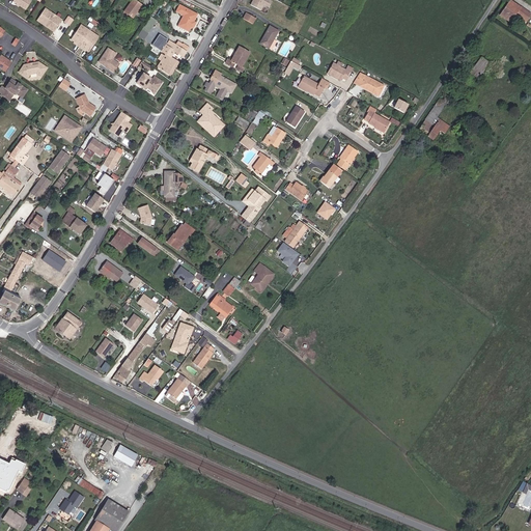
[(16,0),(16,1),(19,3),(22,5),(28,9),(33,1),(31,0),(16,0)]
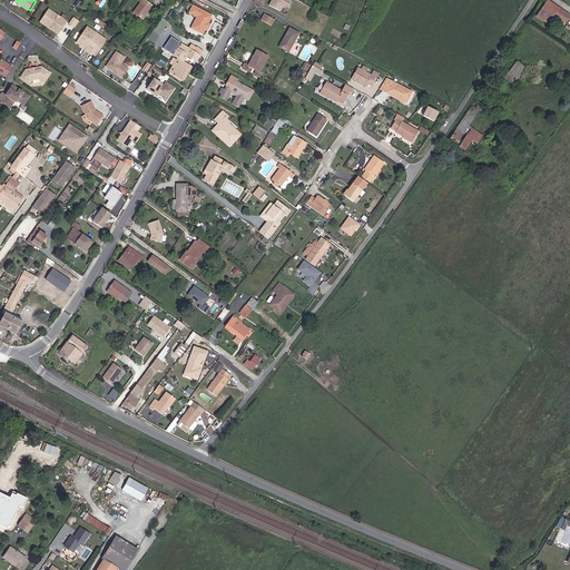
[(143,0),(137,9),(148,17),(156,5),(150,0),(143,0)]
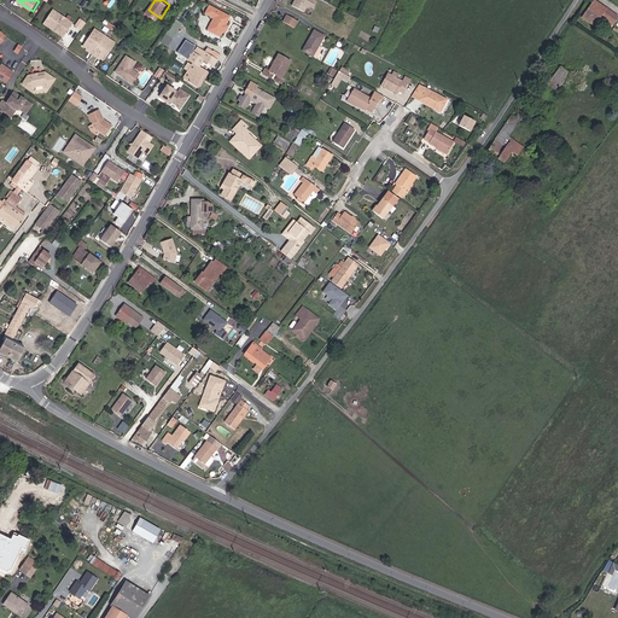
[(313,9),(316,0),(315,0),(293,0),(291,5),(305,12),(308,6),(313,9)]
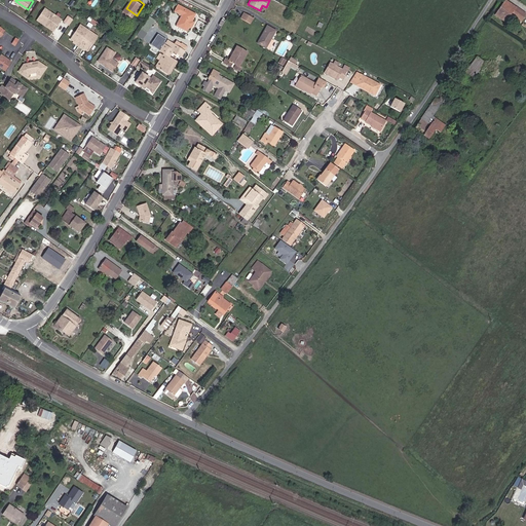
[(524,21),(525,16),(525,12),(509,1),(500,13),(512,21),(516,12),(521,16),(520,17),(524,21)]
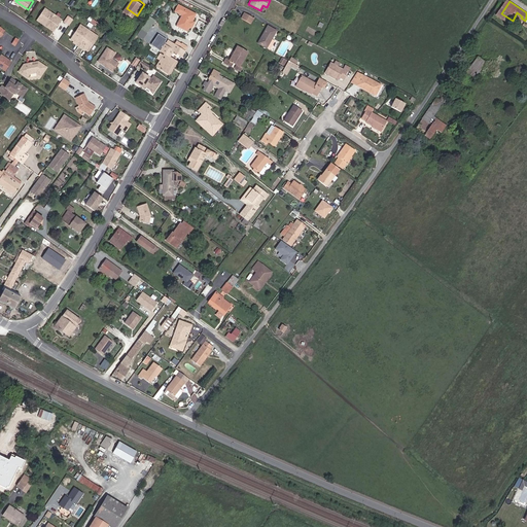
[(177,9),(181,11),(185,5),(180,2),(177,9)]
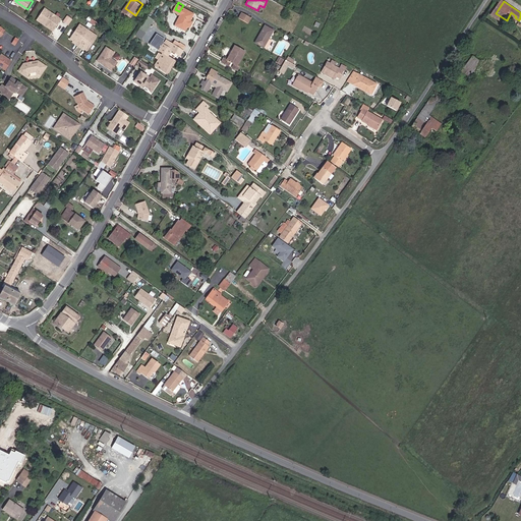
[(189,25),(192,19),(194,15),(189,13),(191,9),(183,5),(179,11),(182,13),(177,23),(187,30),(189,25)]
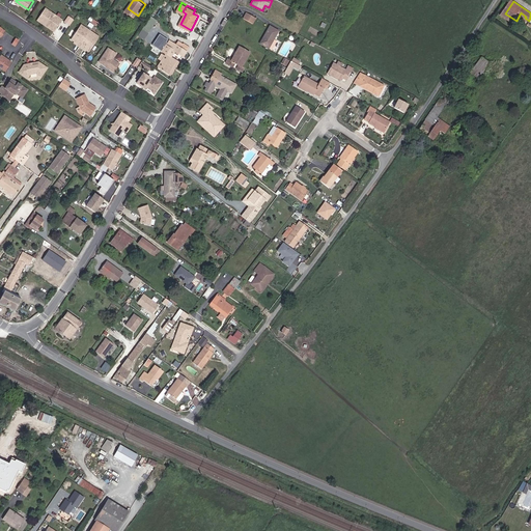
[(52,18),(55,12),(49,8),(46,14),(52,18)]
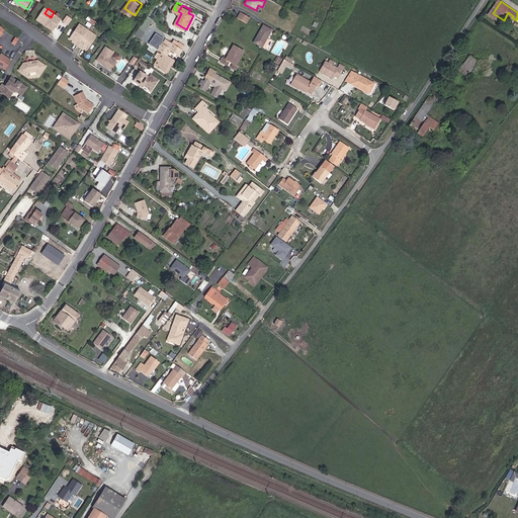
[(248,22),(252,16),(242,11),(239,17),(248,22)]
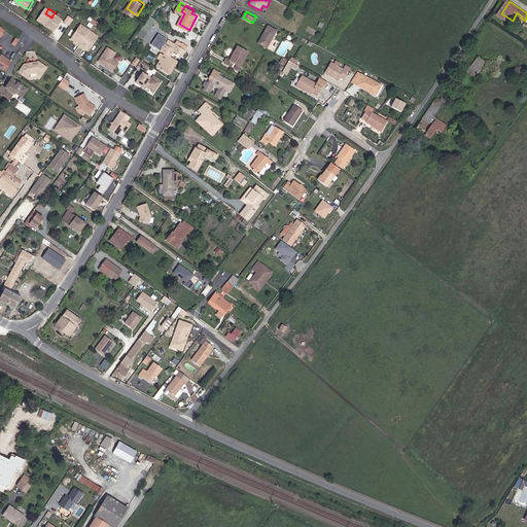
[(51,18),(45,13),(40,20),(55,30),(60,23),(58,22),(61,16),(55,12),(51,18)]
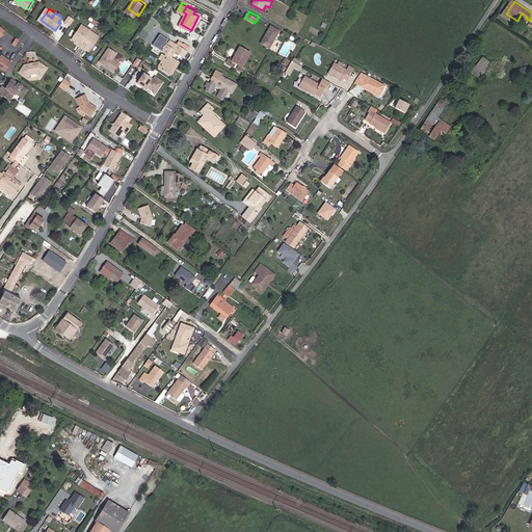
[(151,33),(160,19),(154,14),(143,28),(151,33)]
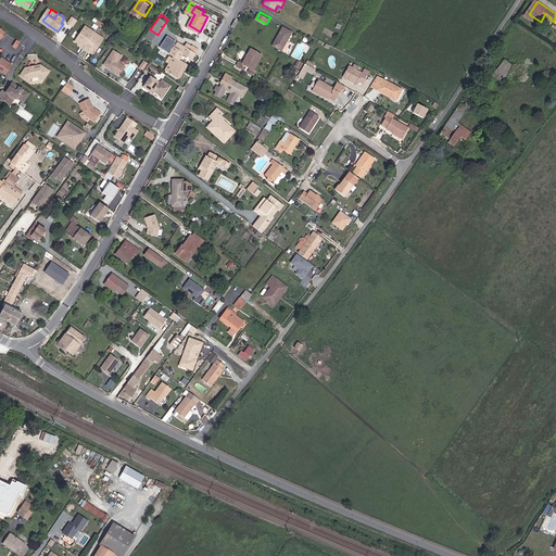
[(72,16),(68,23),(74,26),(77,20),(72,16)]
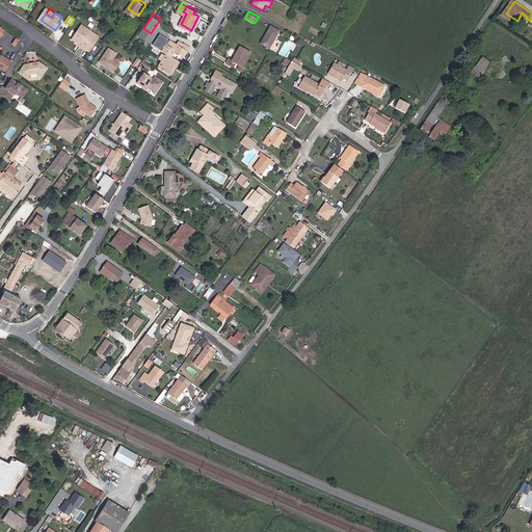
[(85,47),(90,51),(101,36),(83,24),(73,38),(78,43),(78,44),(84,48),(85,47)]
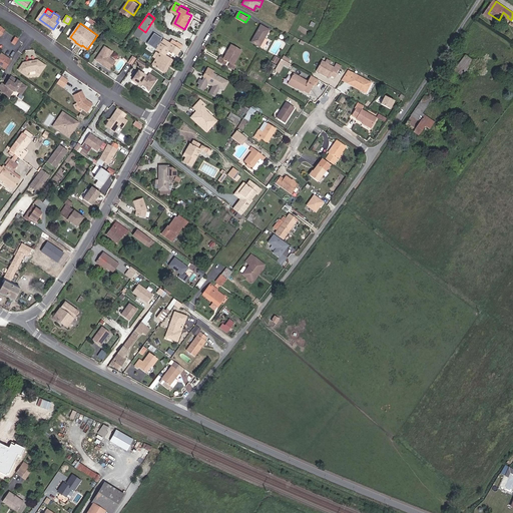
[(270,38),(266,36),(270,27),(263,23),(252,40),(265,46),(270,38)]
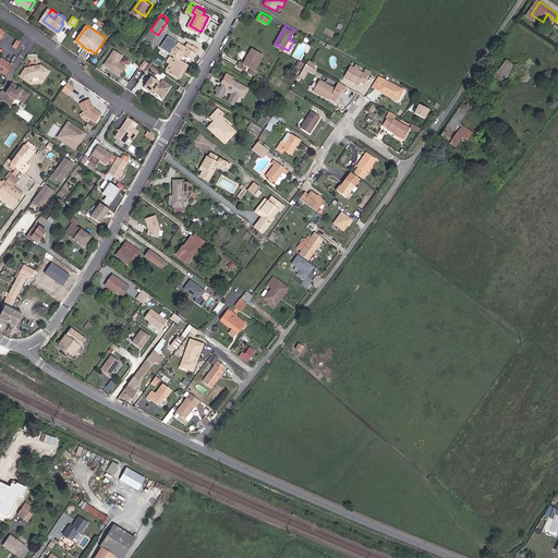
[(170,63),(167,69),(180,77),(189,63),(181,59),(185,52),(193,57),(198,48),(189,43),(187,45),(181,40),(177,46),(176,46),(171,52),(172,53),(168,61),(170,63)]
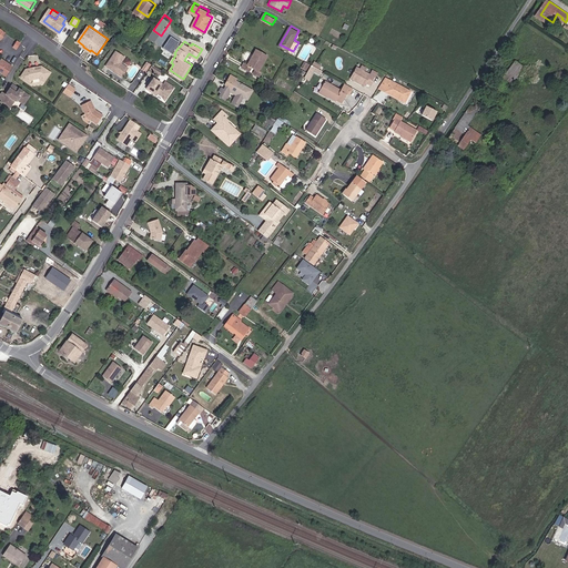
[(263,70),(261,69),(269,53),(257,48),(253,54),(255,56),(251,63),(249,62),(245,61),(243,66),(251,69),(252,66),(256,68),(255,72),(260,74),(263,70)]
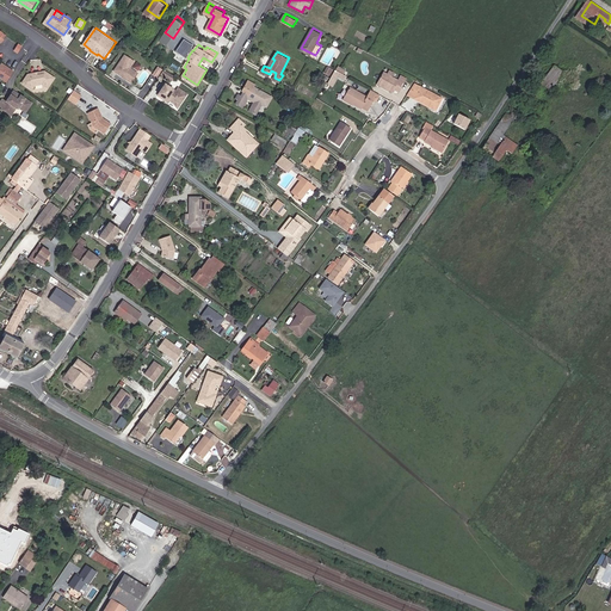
[(136,61),(127,55),(116,71),(133,82),(139,73),(131,68),(136,61)]
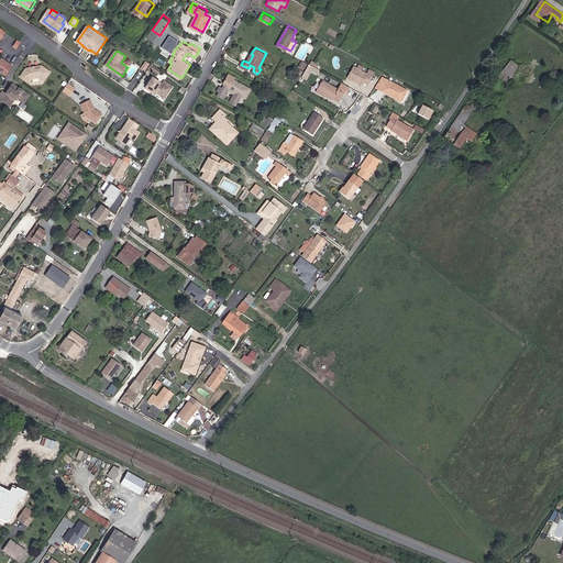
[(505,73),(511,77),(523,62),(516,56),(505,73)]
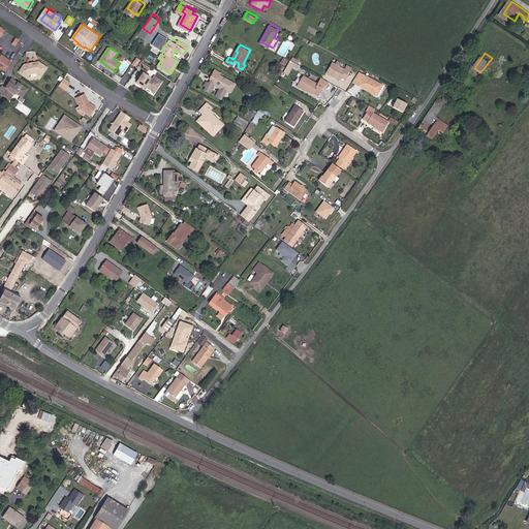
[(0,68),(6,73),(12,64),(2,57),(0,59),(0,68)]
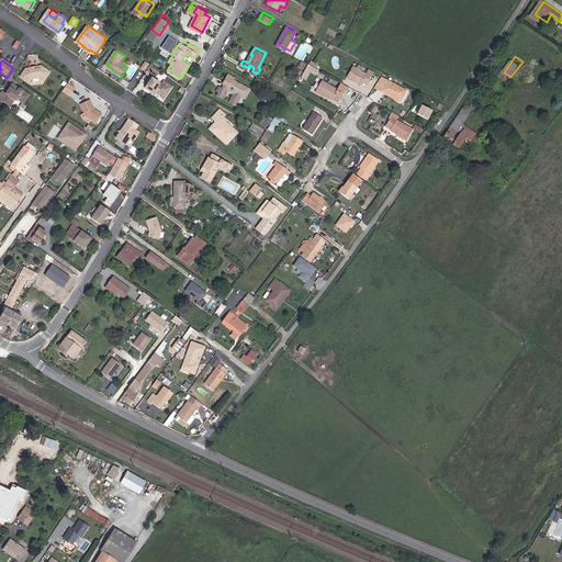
[(153,64),(149,68),(159,75),(163,70),(153,64)]
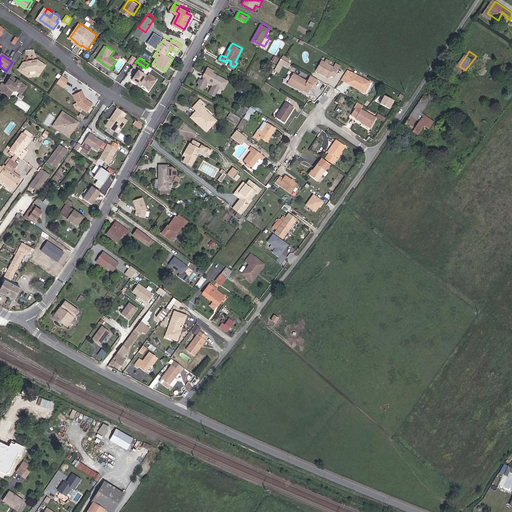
[(28,61),(23,62),(17,69),(25,75),(28,72),(34,70),(39,74),(45,66),(37,60),(35,63),(32,60),(30,62),(28,61)]
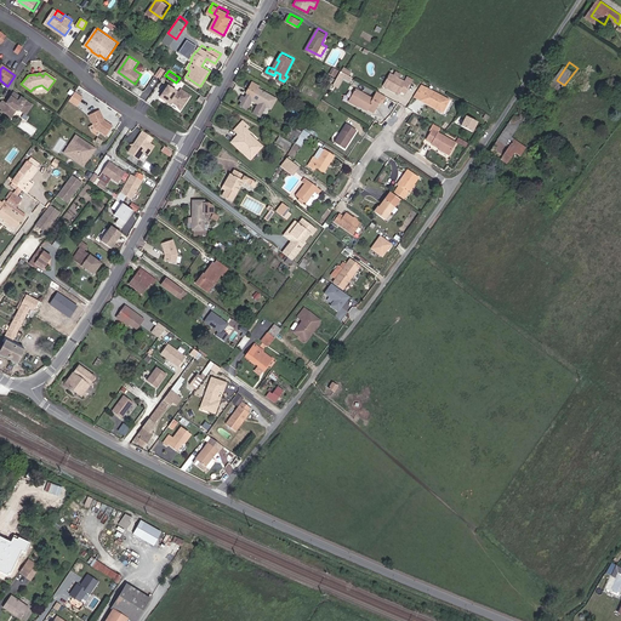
[(406,93),(411,85),(392,73),(385,85),(399,93),(400,91),(406,93)]
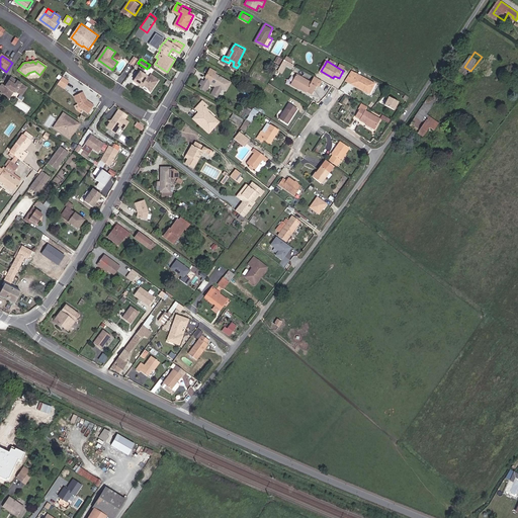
[(280,69),(285,71),(289,64),(284,62),(280,69)]
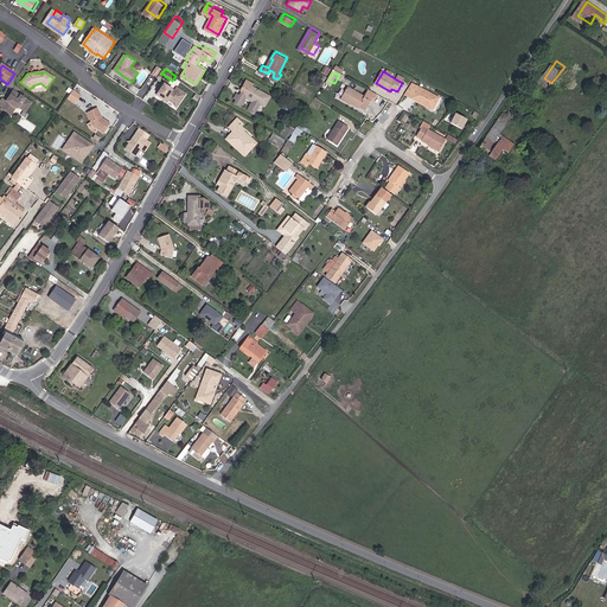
[(267,103),(272,94),(255,83),(256,81),(250,78),(244,88),(243,93),(240,90),(237,95),(238,96),(236,101),(243,104),(248,96),(255,100),(249,109),(256,113),(262,102),(267,103)]
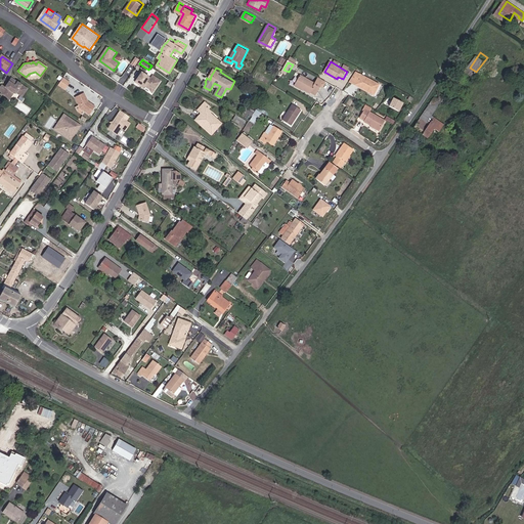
[(351,81),(356,84),(362,73),(357,71),(351,81)]
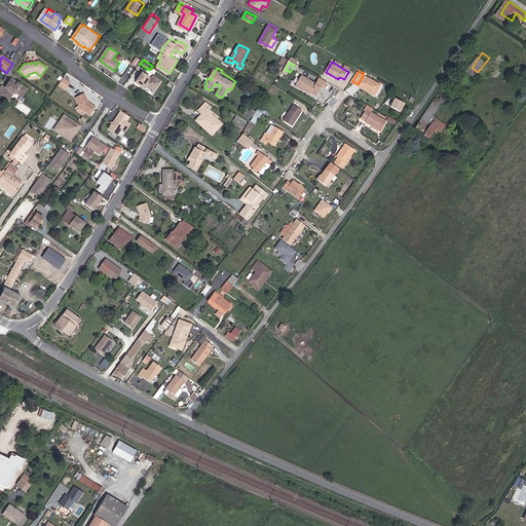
[(143,72),(137,82),(144,86),(145,85),(147,86),(151,89),(155,88),(158,83),(160,84),(162,80),(154,75),(152,78),(143,72)]
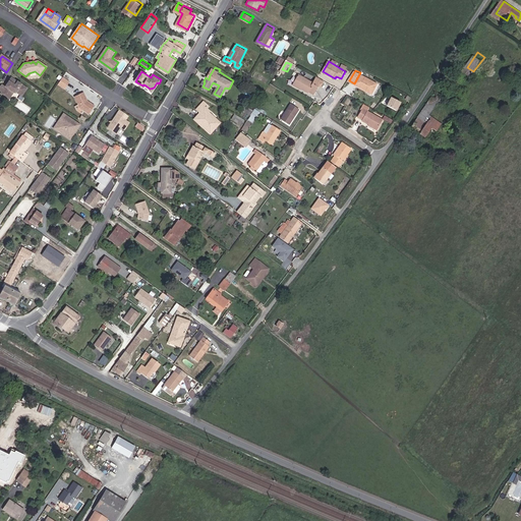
[(374,91),(379,83),(360,72),(354,83),(367,91),(368,88),(374,91)]
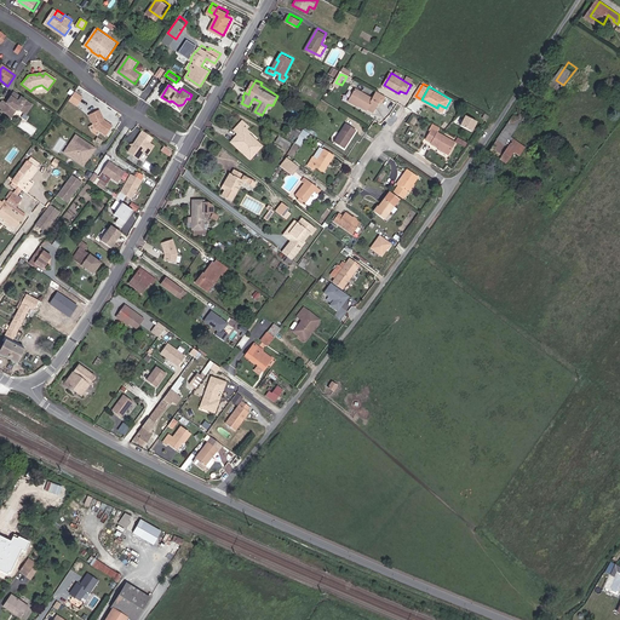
[(373,98),(357,89),(351,97),(361,103),(360,104),(366,108),(367,107),(373,110),(379,102),(382,103),(385,96),(378,91),(373,98)]
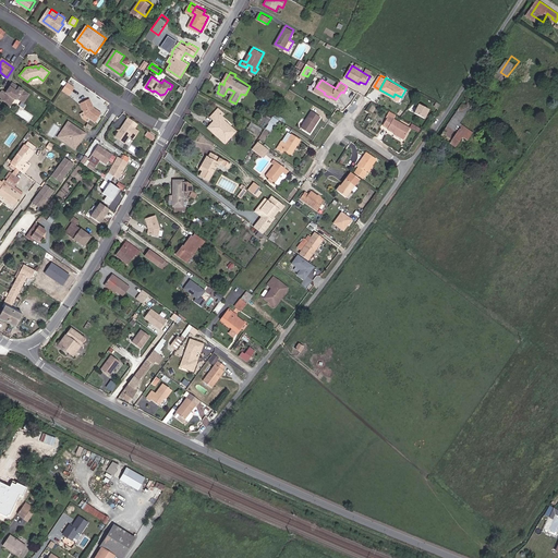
[(69,95),(74,87),(67,83),(62,91),(69,95)]
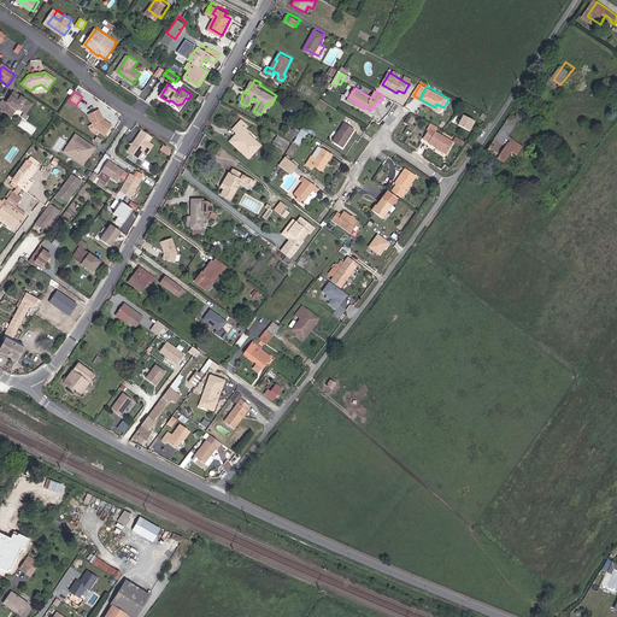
[(33,106),(13,94),(9,101),(10,101),(9,104),(7,104),(6,105),(3,110),(0,113),(10,121),(16,111),(21,112),(27,116),(33,106)]
